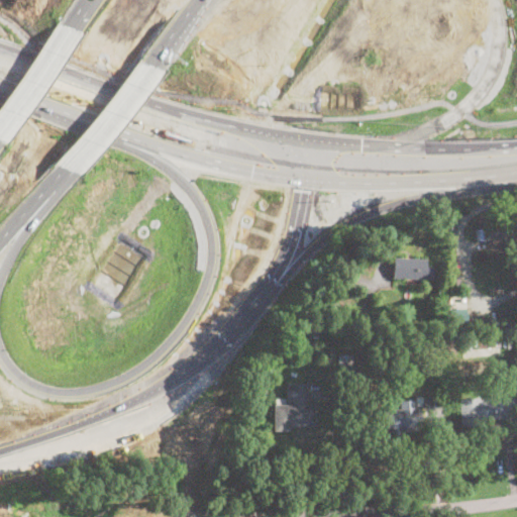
[(506,238),(477,241),(476,229),(482,228),(481,223),(512,220),(514,233),(505,234),(506,238)]
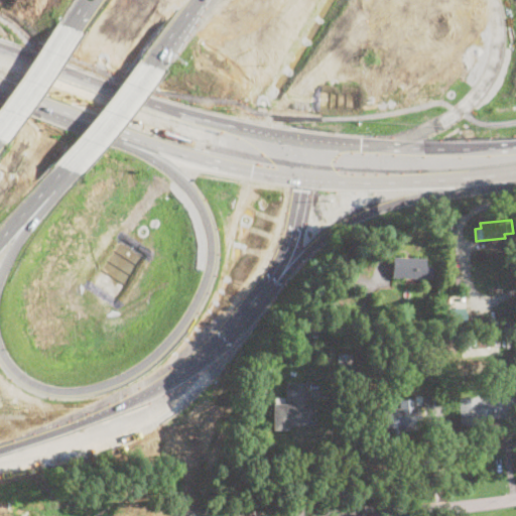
[(425,257),(392,256),(391,276),(431,277),(432,265),(425,265),(425,257)]
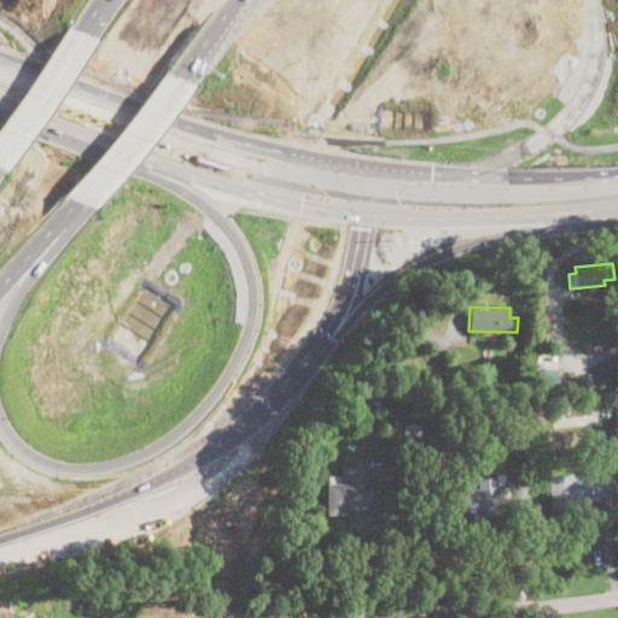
[(538,388),(537,369),(557,367),(558,386),(538,388)]
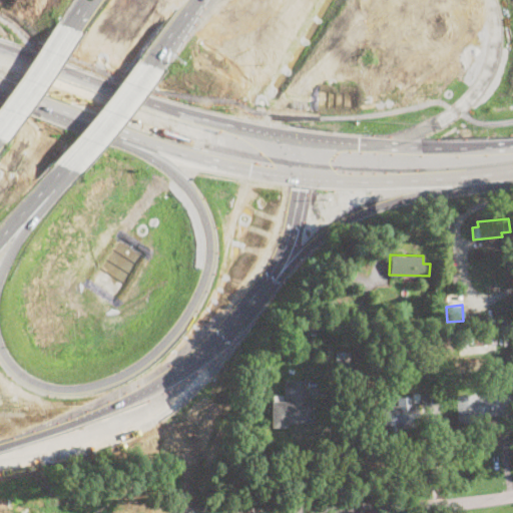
[(496,344),(474,346),(473,333),(495,331),(496,344)]
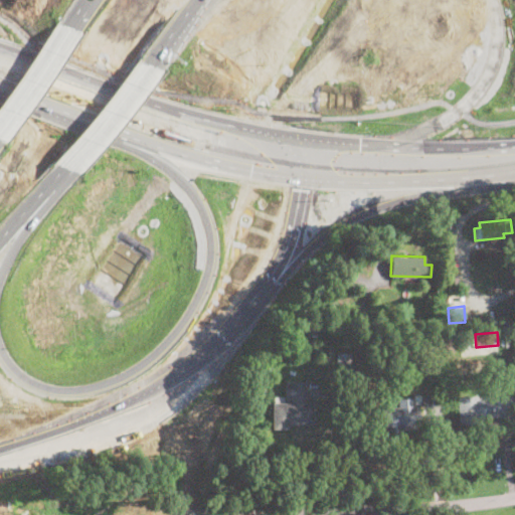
[(470,348),(459,349),(459,334),(469,334),(470,348)]
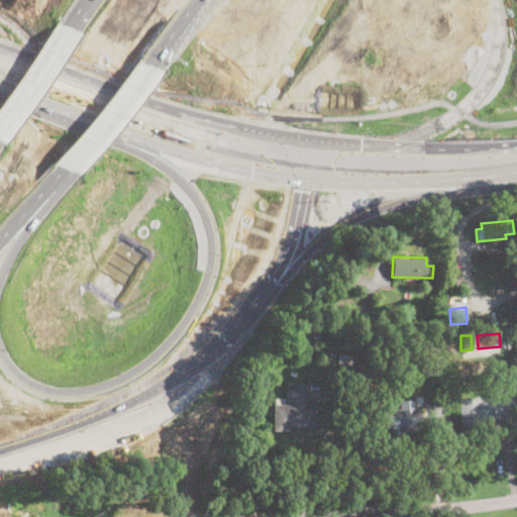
[(352,355),(351,371),(337,370),(338,354),(352,355)]
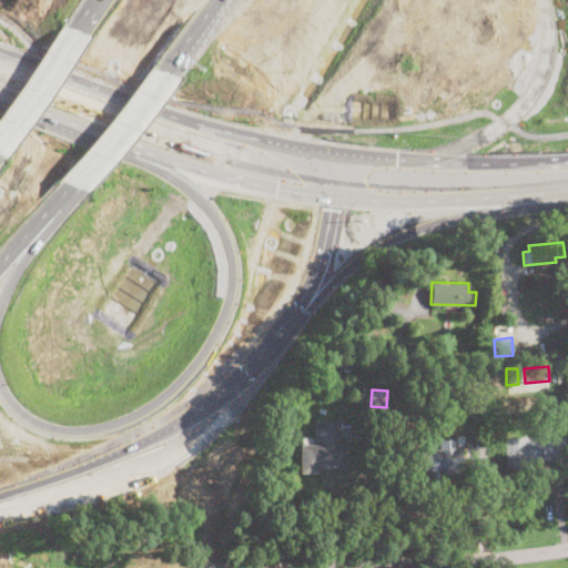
[(337,445),(346,445),(347,469),(318,469),(318,474),(301,474),(302,438),(313,438),(313,445),(322,445),(322,442),(314,442),(314,422),(337,421),(337,445)]
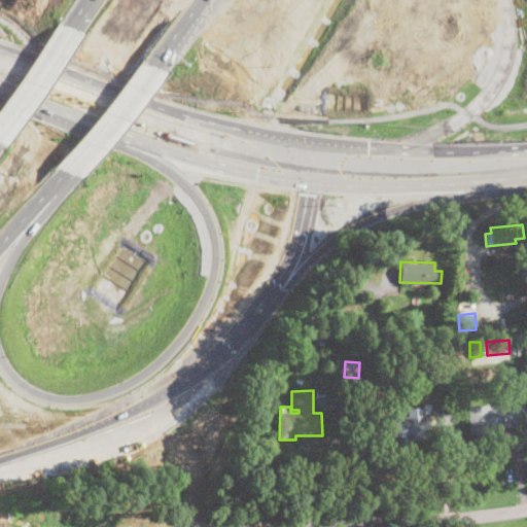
[(514,398),(514,406),(521,405),(523,425),(490,428),(491,432),(469,434),(467,408),(499,407),(499,399),(514,398)]
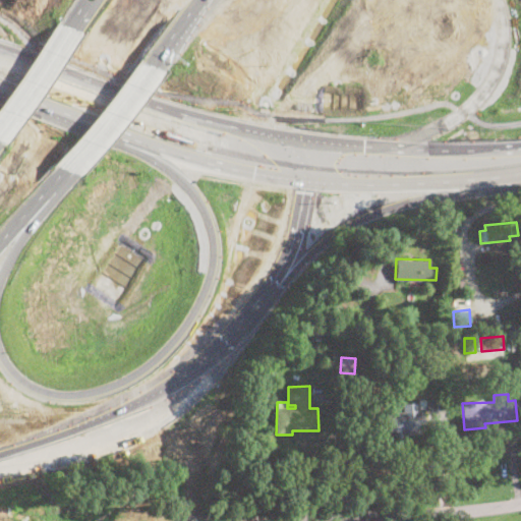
[(417,403),(417,410),(423,410),(424,432),(407,433),(407,437),(389,439),(388,413),(403,412),(403,404),(417,403)]
